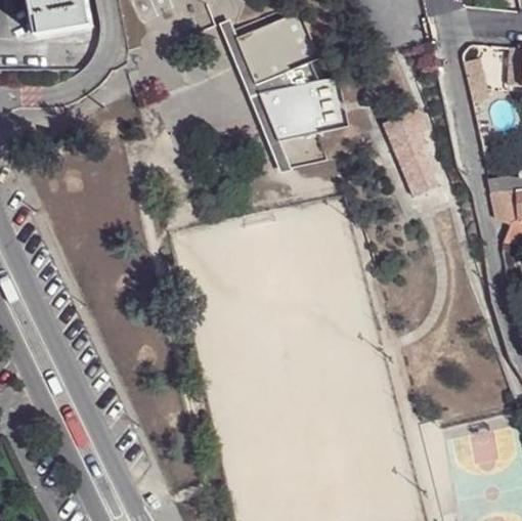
[(29,0),(37,38),(92,27),(87,0),(29,0)]
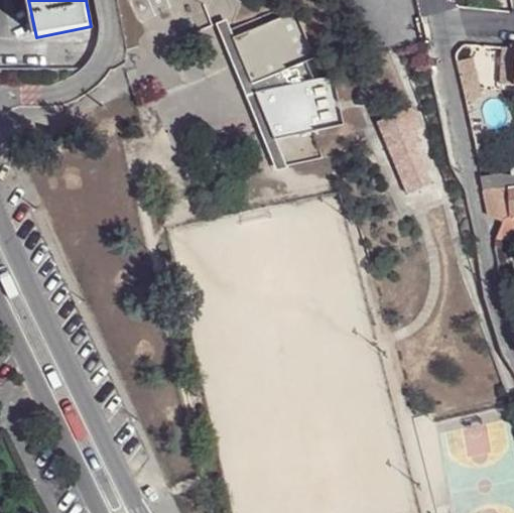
[(296,11),(233,36),(274,140),(344,125),(333,76),(312,80),(305,61),(314,57),(296,11)]
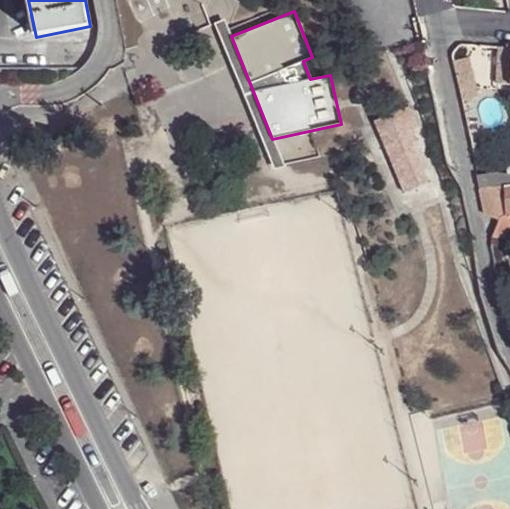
[(283,164),(272,139),(231,36),(225,21),(217,25),(274,168),(283,164)]
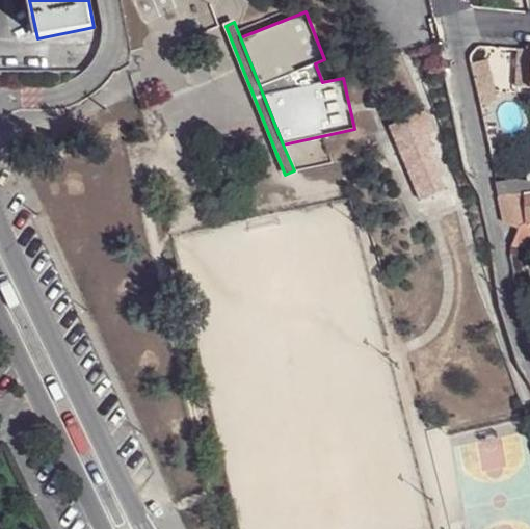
[(529,87),(529,47),(518,47),(513,86),(529,87)]
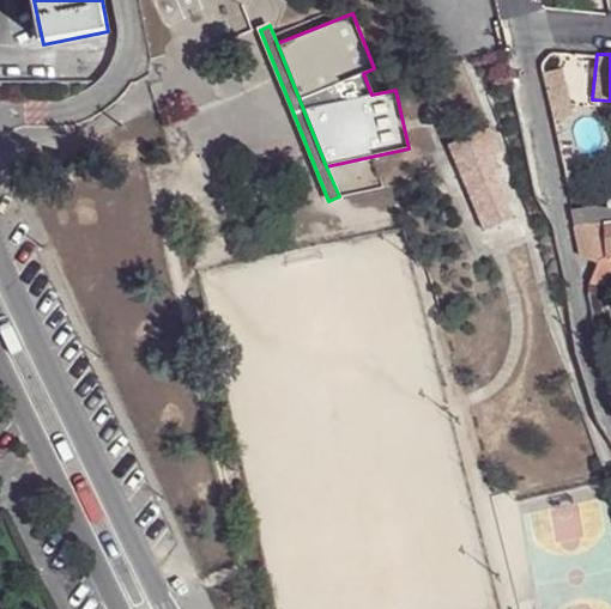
[(540,72),(550,117),(570,113),(560,68),(540,72)]
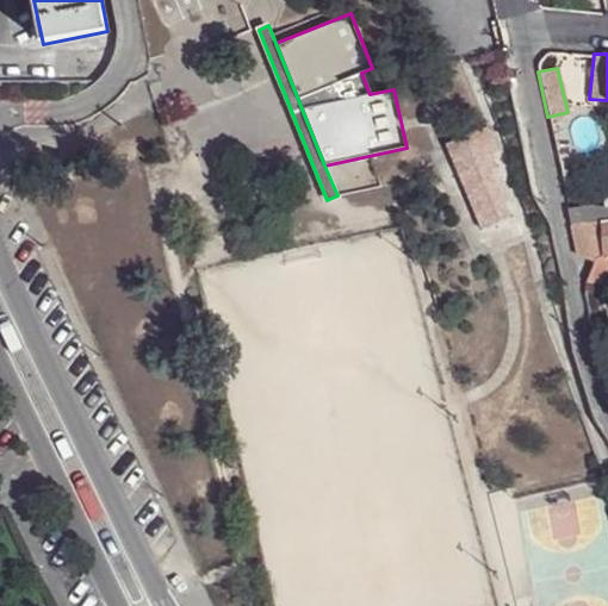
[(486,125),(446,144),(456,166),(457,169),(464,166),(469,176),(461,180),(463,182),(483,229),(510,216),(490,169),(497,166),(491,154),(498,151),(486,125)]
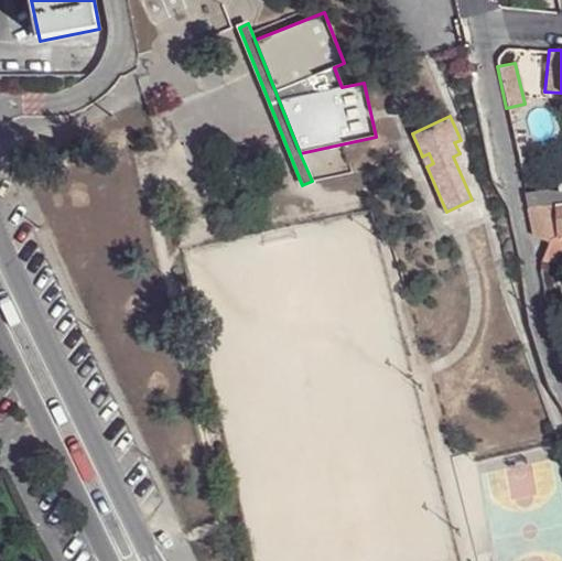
[(422,157),(421,153),(407,159),(414,174),(428,169),(427,166),(433,163),(429,153),(422,157)]
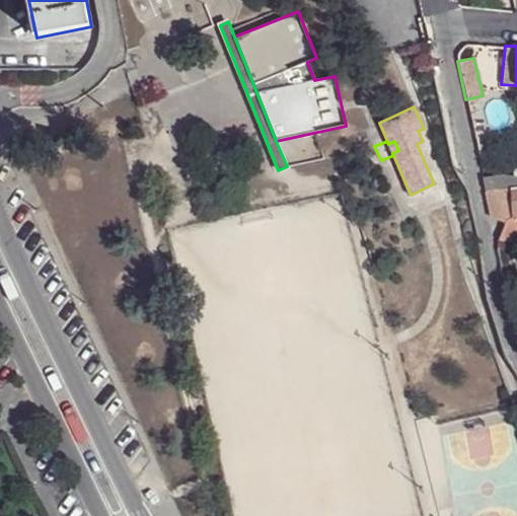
[(501,172),(482,176),(485,190),(510,187),(514,187),(514,175),(501,172)]
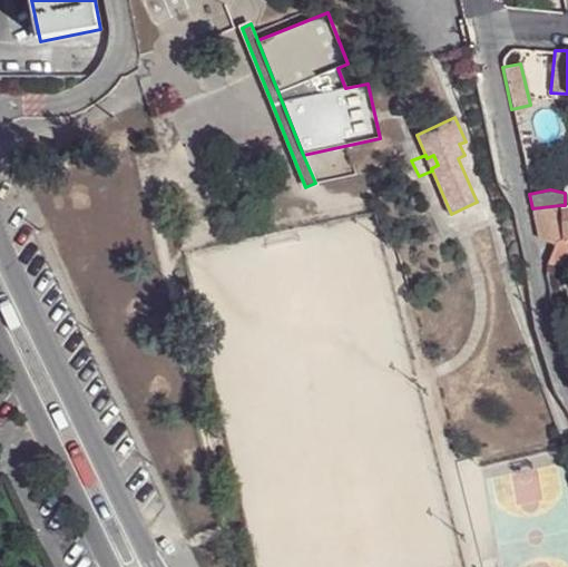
[(532,208),(537,236),(551,241),(555,242),(558,235),(560,205),(532,208)]
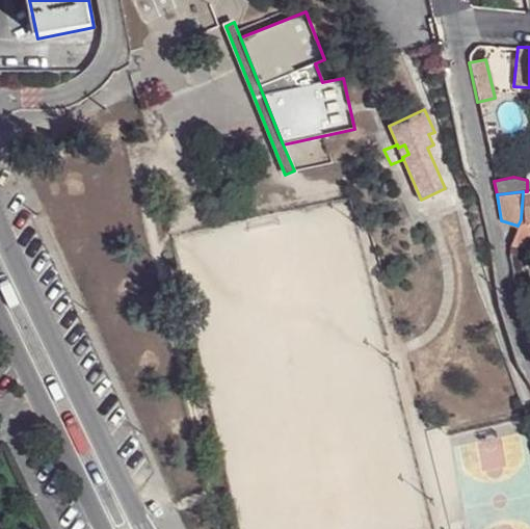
[(529,191),(527,191),(523,191),(521,219),(518,226),(514,225),(508,241),(529,240),(529,191)]
